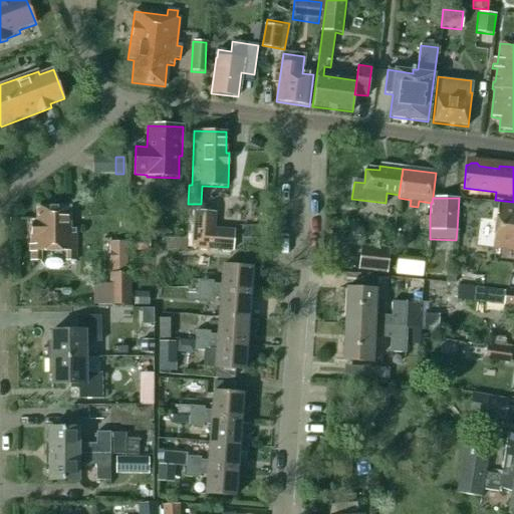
[(513,251),(513,207),(497,205),(492,249),(513,251)]
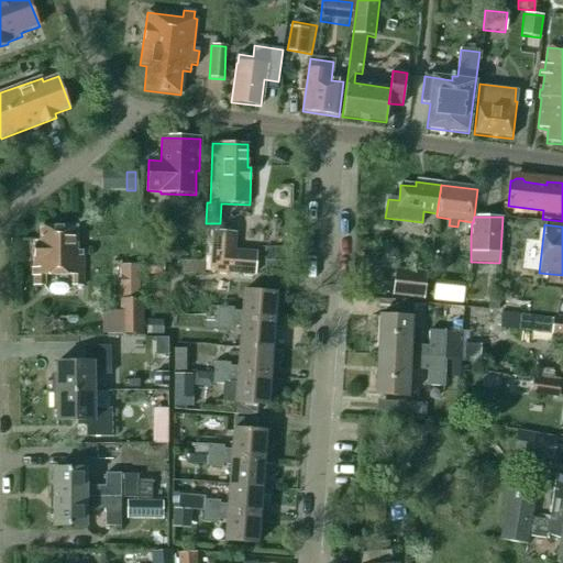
[(83,287),(83,252),(76,252),(76,228),(40,228),(40,241),(34,241),(34,287),(44,287),(44,276),(73,275),(73,287),(83,287)]
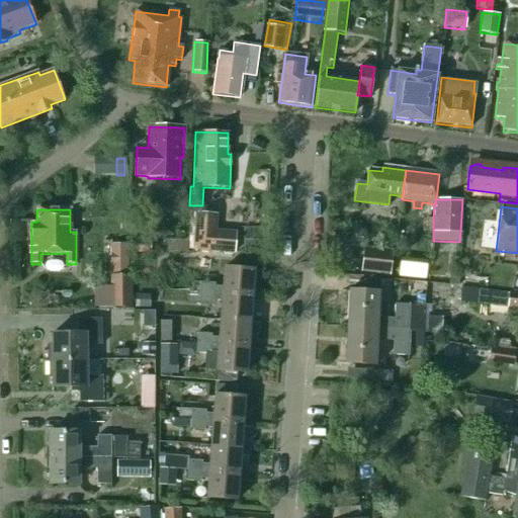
[(196,212),(193,250),(235,253),(236,237),(210,235),(212,214),(196,212)]
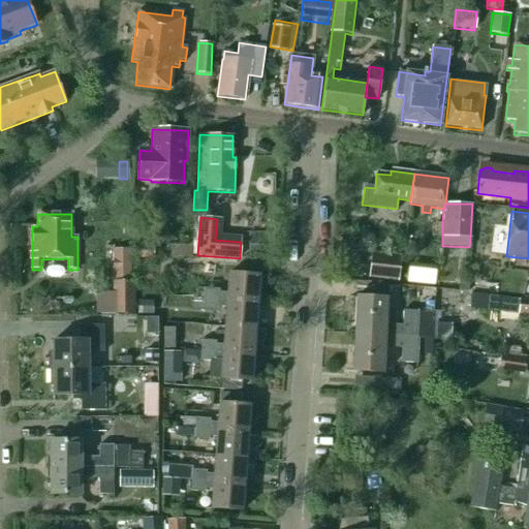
[(442,237),(442,222),(435,222),(434,236),(442,237)]
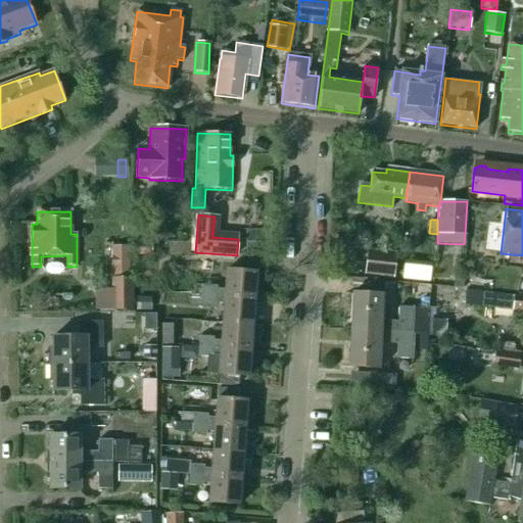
[(151,255),(151,241),(134,241),(134,255),(151,255)]
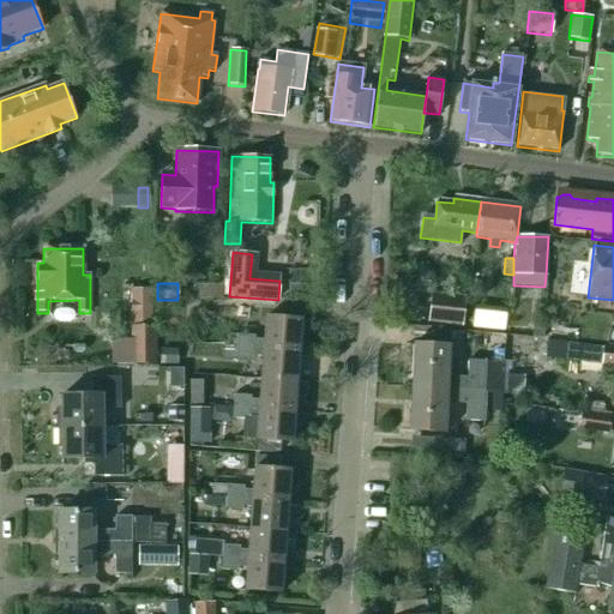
[(151,326),(151,289),(130,289),(130,337),(113,337),(113,365),(156,365),(156,326),(151,326)]
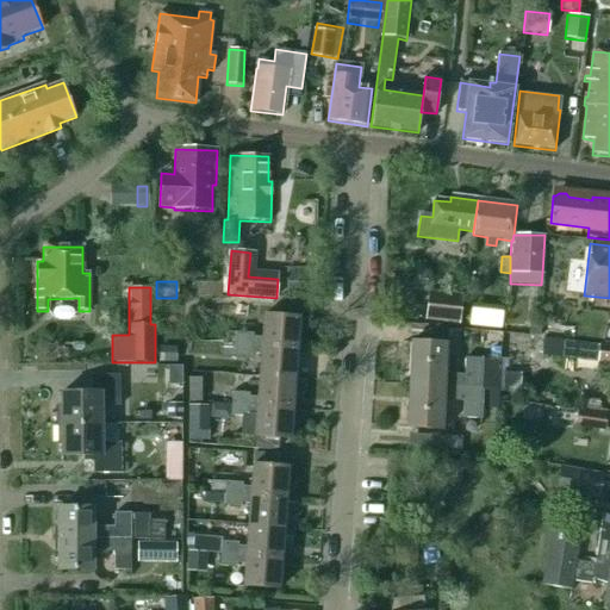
[(461,296),(427,292),(424,319),(458,324),(461,296)]
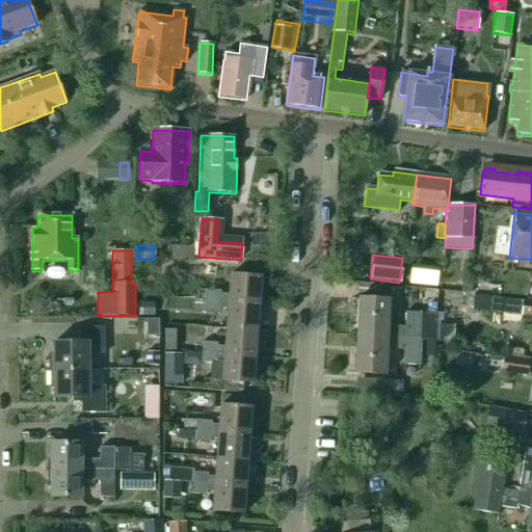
[(436,287),(437,273),(425,272),(424,286),(436,287)]
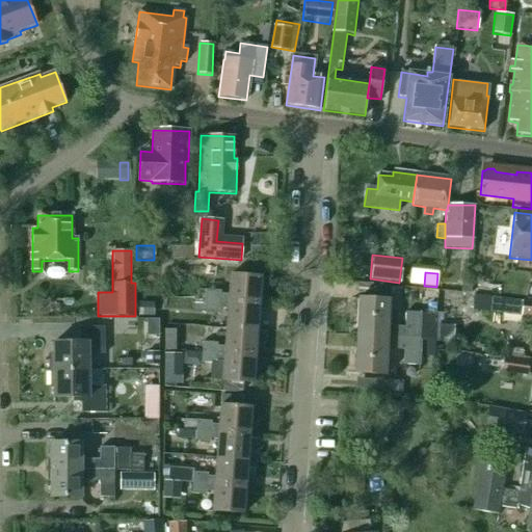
[(196,300),(259,304),(261,277),(230,275),(229,292),(197,290),(196,299),(196,300)]
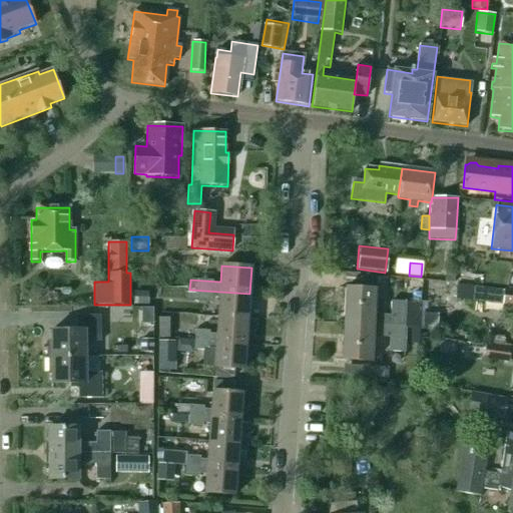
[(455,272),(444,271),(443,282),(454,283),(455,272)]
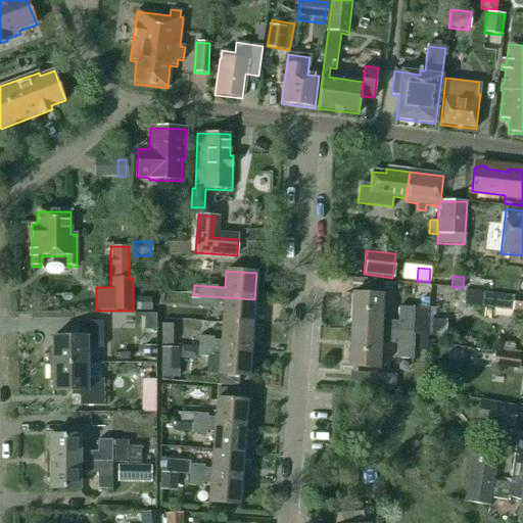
[(414,333),(413,334),(420,335),(428,335),(429,308),(398,307),(397,322),(385,321),(385,327),(381,326),(383,295),(351,293),(350,330),(414,333)]
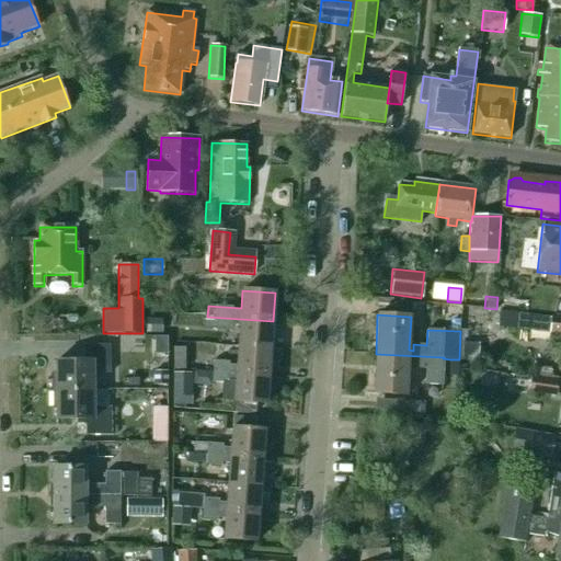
[(560,320),(518,315),(516,328),(560,334),(560,320)]
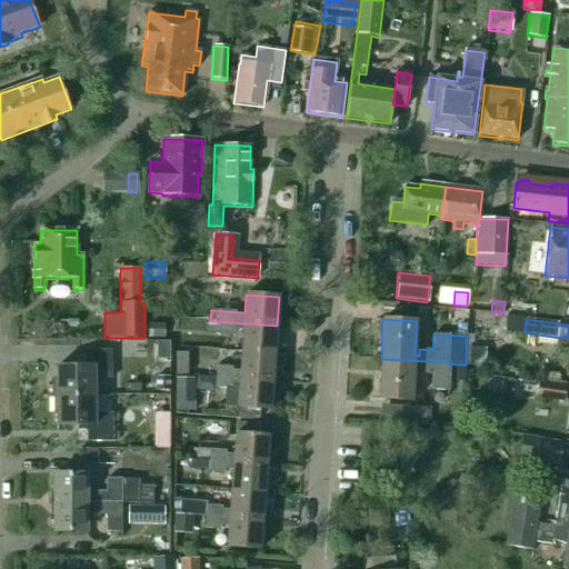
[(210,321),(210,320),(206,320),(205,331),(242,335),(241,351),(275,353),(277,326),(210,321)]
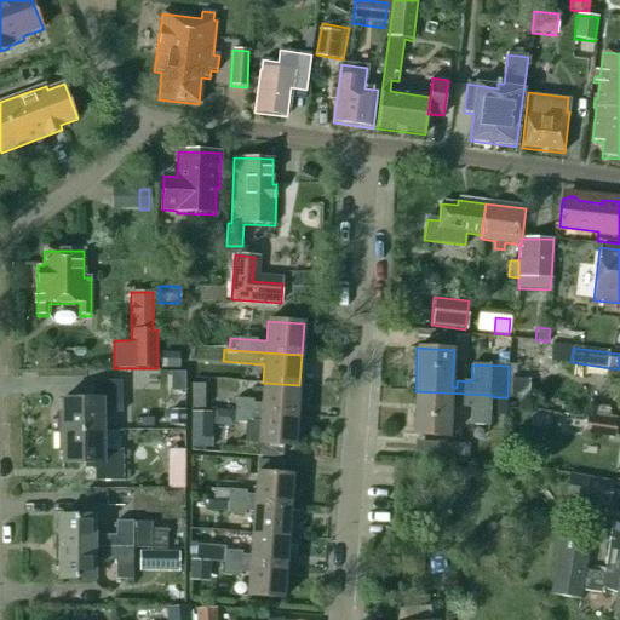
[(161,355),(161,369),(176,369),(176,355),(161,355)]
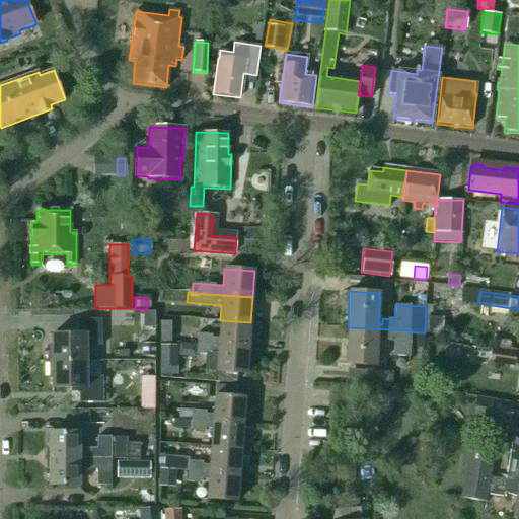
[(429,318),(428,335),(442,335),(443,319),(429,318)]
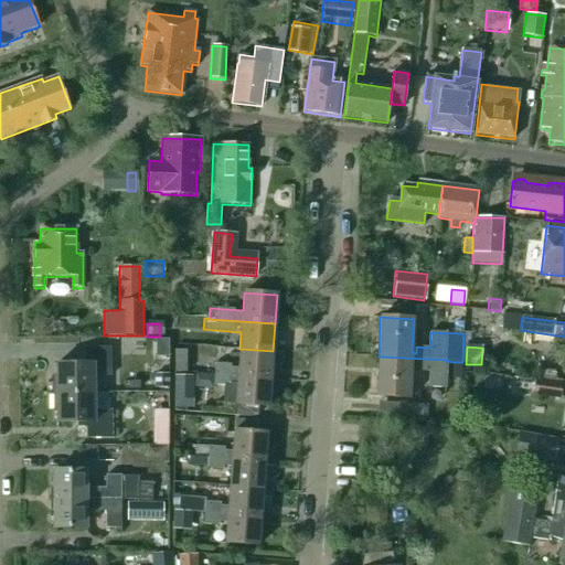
[(56,394),(94,394),(93,376),(110,376),(110,348),(85,349),(85,364),(56,364),(56,394)]
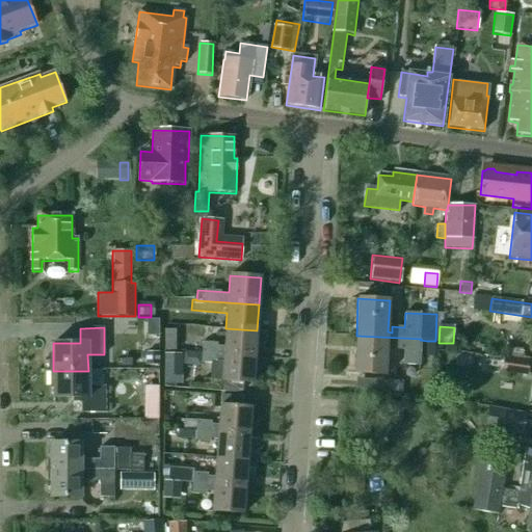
[(255,357),(257,330),(225,328),(224,345),(203,343),(202,353),(255,357)]
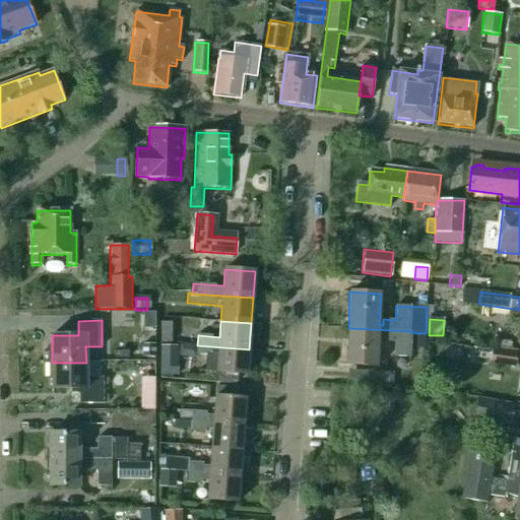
[(160,323),(160,343),(171,343),(171,323),(160,323)]
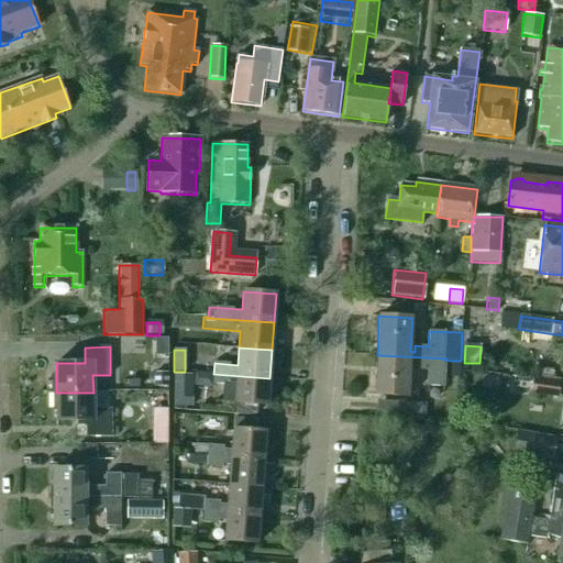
[(443,383),(444,360),(445,359),(377,355),(375,396),(408,397),(410,364),(415,364),(414,370),(427,371),(426,386),(442,387),(442,390),(449,392),(449,383),(443,383)]
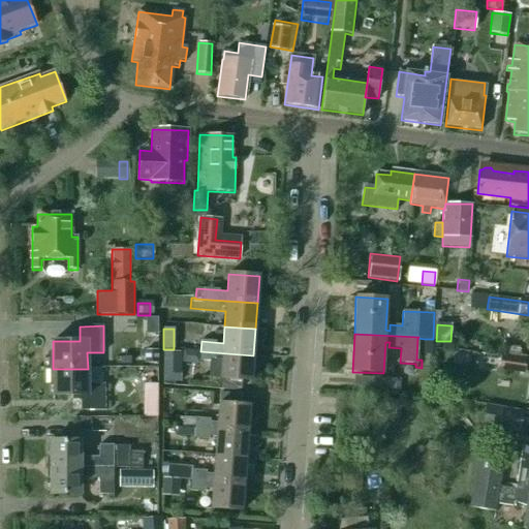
[(425,339),(424,354),(432,354),(433,339),(425,339)]
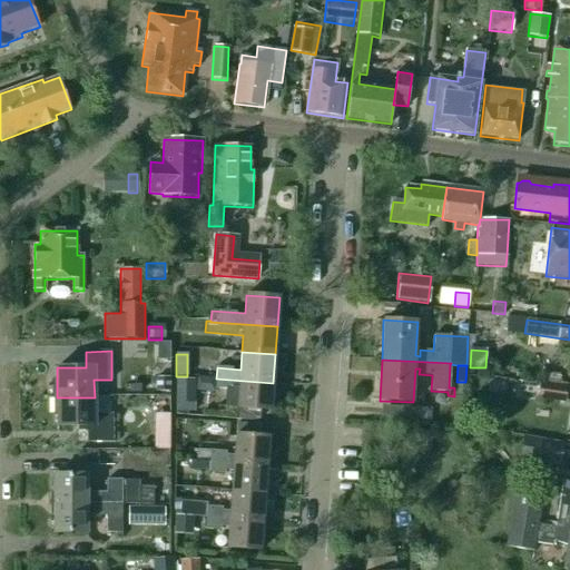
[(548,373),(546,385),(567,389),(567,383),(559,382),(560,374),(548,373)]
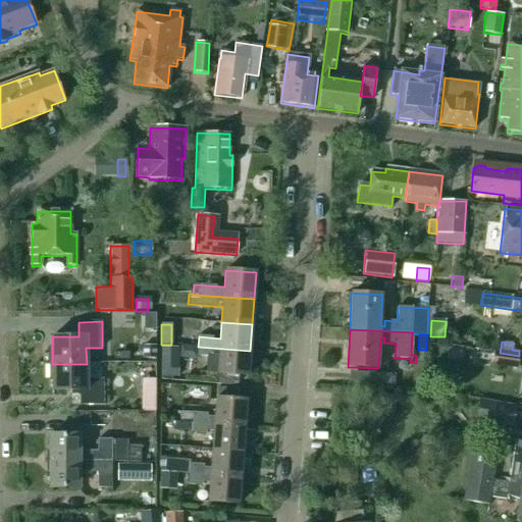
[(171,345),(161,345),(161,377),(177,377),(177,345),(171,345)]
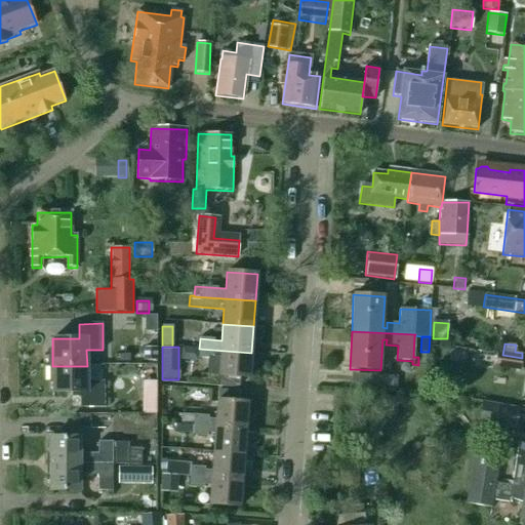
[(144,348),(144,361),(156,361),(156,349),(144,348)]
